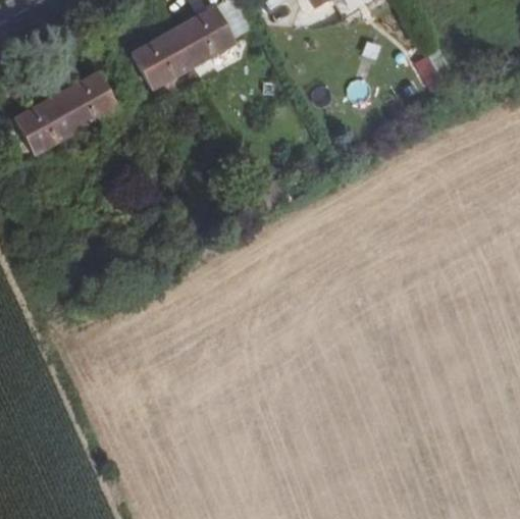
[(308,0),(313,10),(331,0),(308,0)]
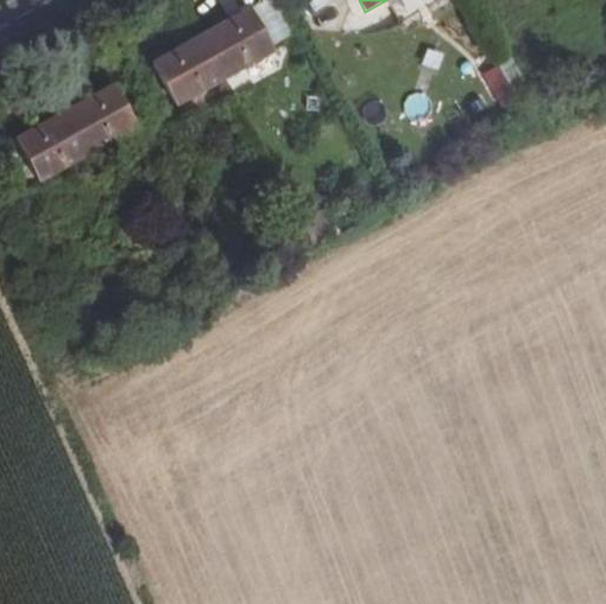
[(250,10),(201,36),(223,80),(273,52),(250,10)]
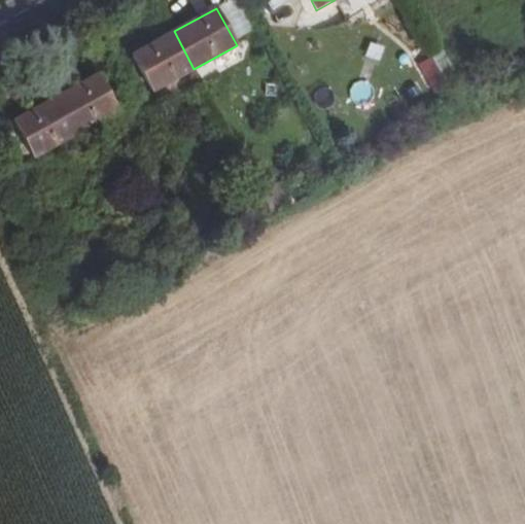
[(152,92),(194,69),(174,31),(133,54),(152,92)]
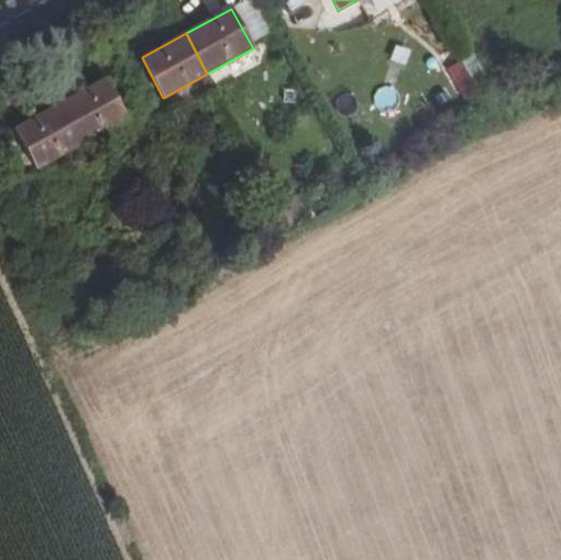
[(479,91),(462,61),(449,37),(433,46),(477,124),(493,117),(479,91)]
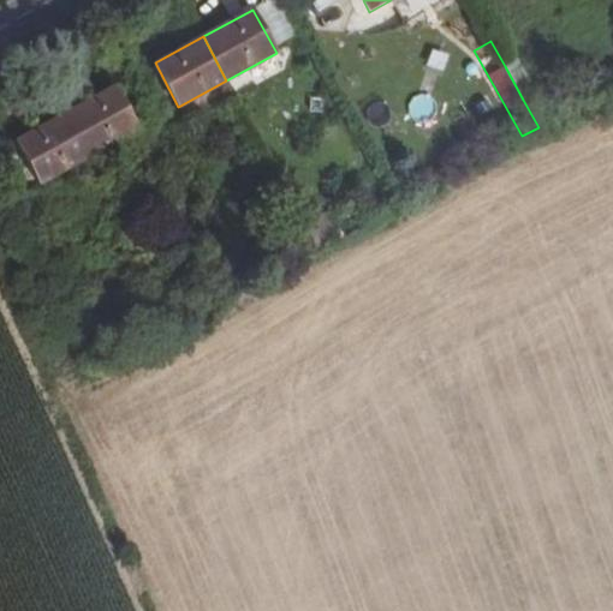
[(522,57),(505,66),(523,100),(541,89),(522,57)]
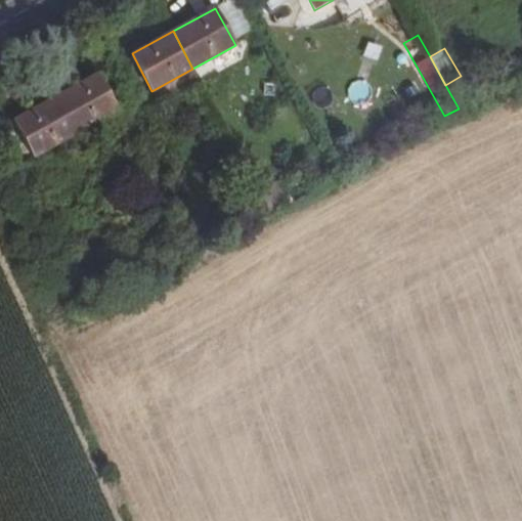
[(98,72),(56,95),(77,133),(118,111),(98,72)]
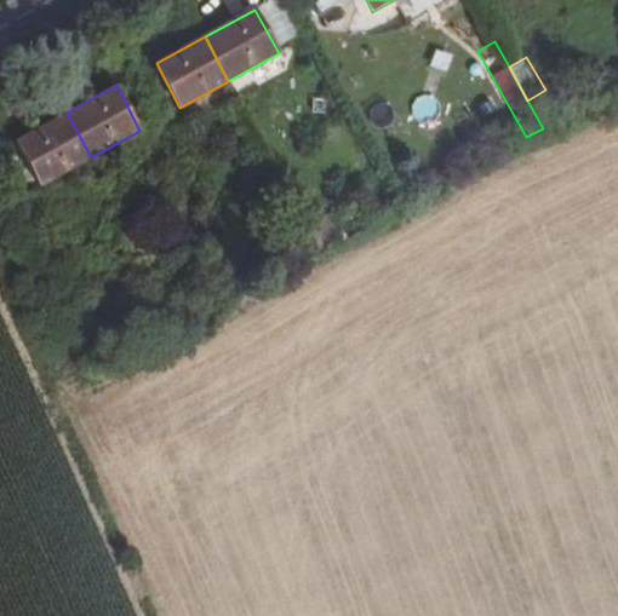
[(412,98),(417,117),(438,113),(433,93),(412,98)]
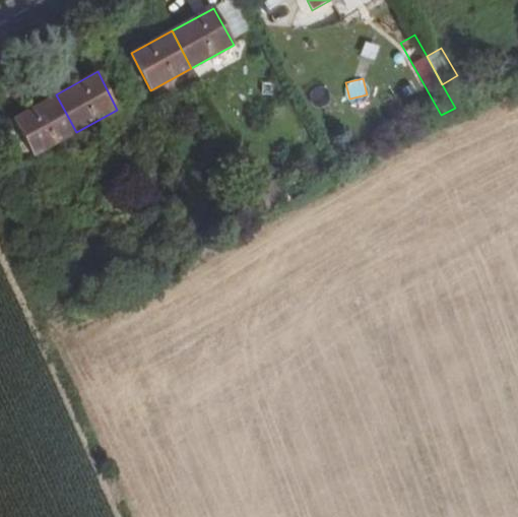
[(76,132),(56,94),(13,118),(33,156),(76,132)]
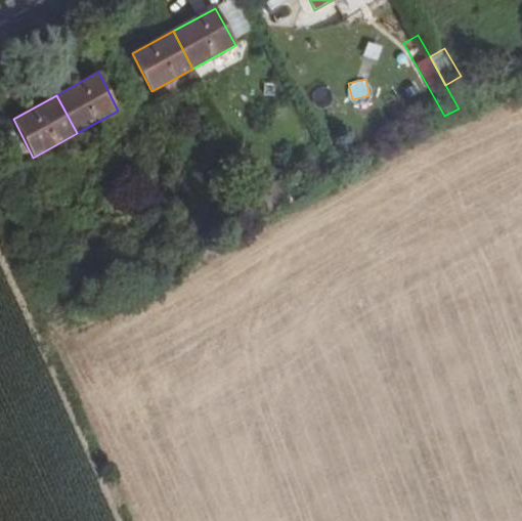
[(271,213),(281,207),(272,190),(261,197),(271,213)]
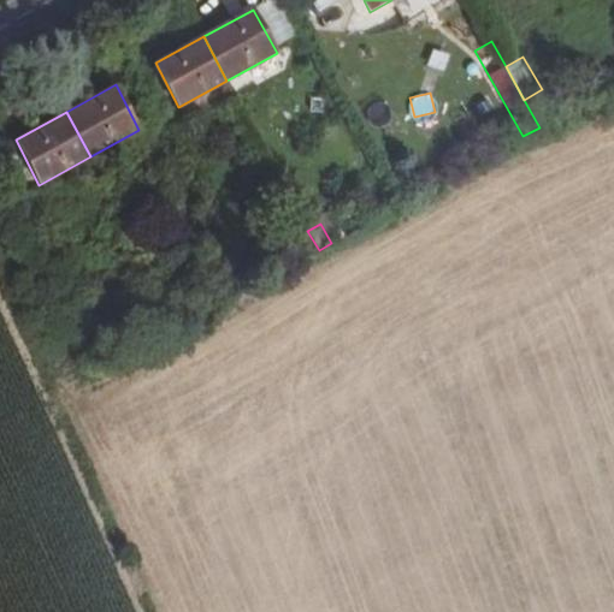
[(177,315),(183,326),(198,319),(192,307),(177,315)]
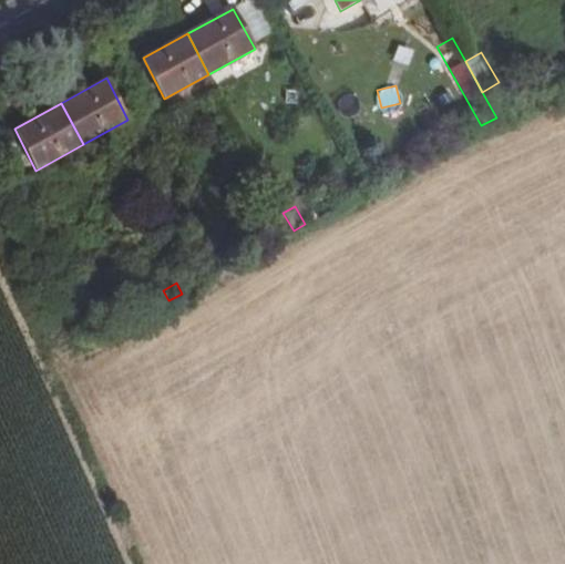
[(152,296),(158,307),(168,300),(163,290),(152,296)]
